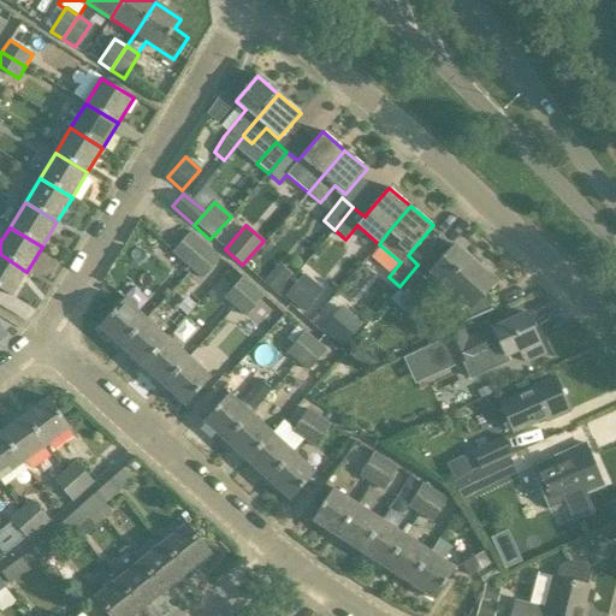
[(181,261),(191,270),(209,249),(190,232),(172,253),(181,261)]
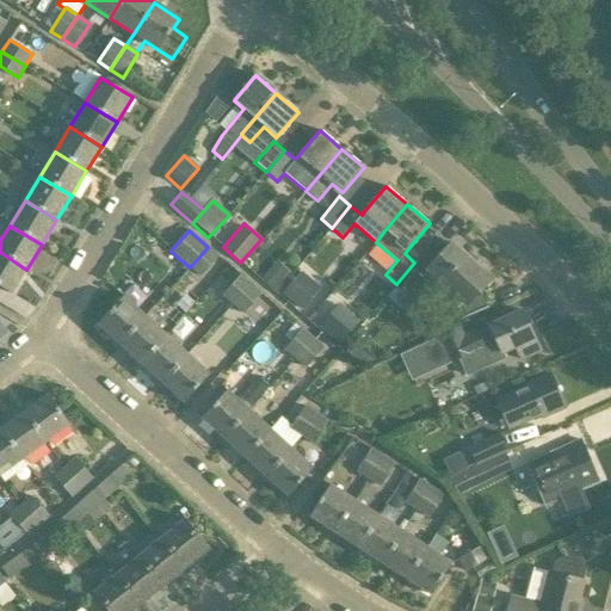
[(414,263),(396,284),(392,290),(408,303),(425,285),(444,303),(456,315),(457,320),(487,308),(480,291),(489,281),(450,245),(427,270),(417,260),(414,263)]
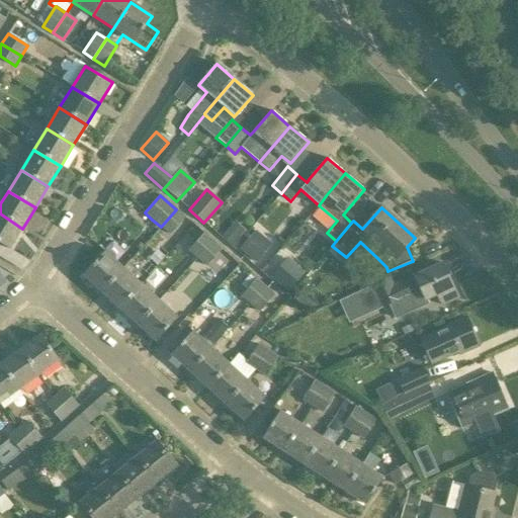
[(161,227),(169,235),(185,217),(176,209),(161,227)]
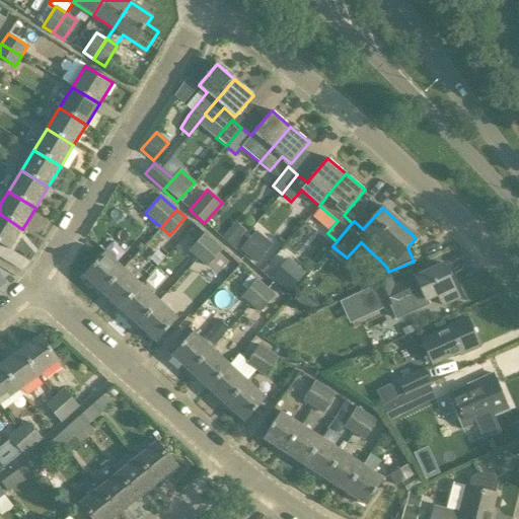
[(22,229),(0,214),(0,244),(9,250),(22,229)]
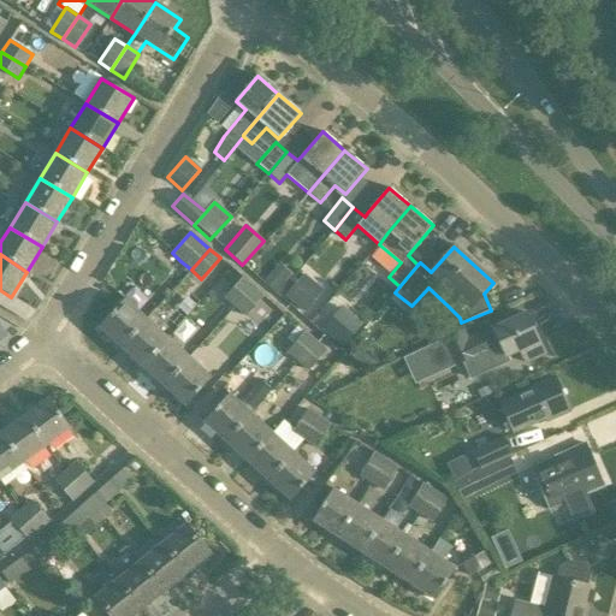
[(278,294),(288,283),(285,280),(288,277),(276,267),(264,282),(278,294)]
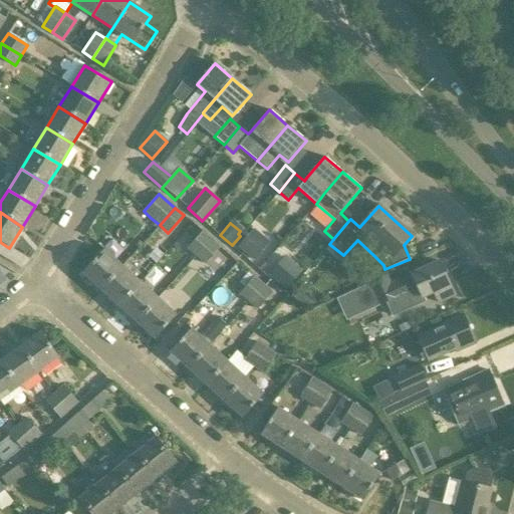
[(253,261),(269,242),(253,229),(237,247),(253,261)]
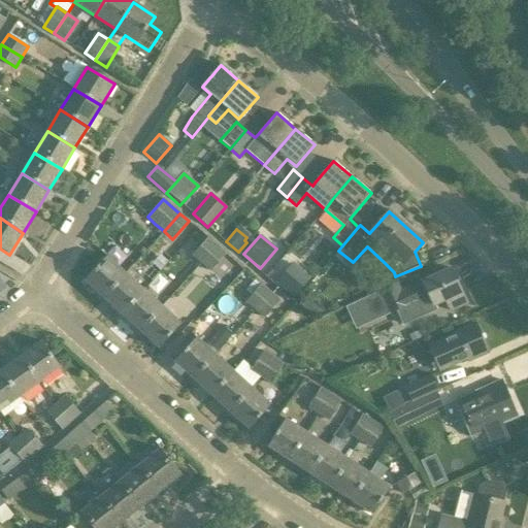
[(207,237),(192,256),(201,264),(217,245),(207,237)]
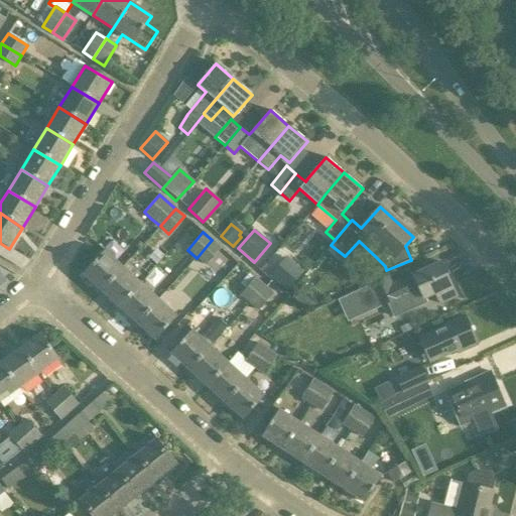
[(206,265),(221,248),(212,240),(197,258),(206,265)]
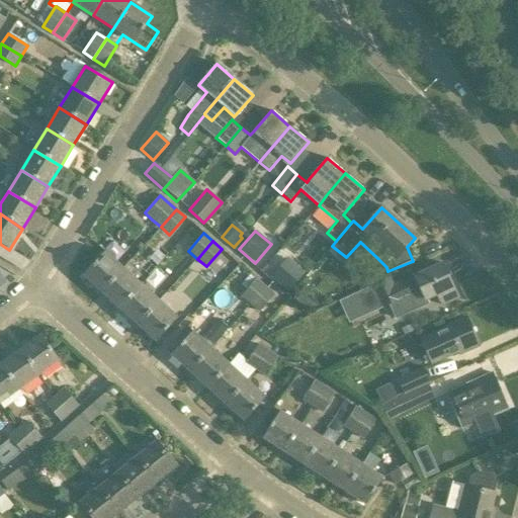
[(100,292),(121,268),(103,251),(82,275),(100,292)]
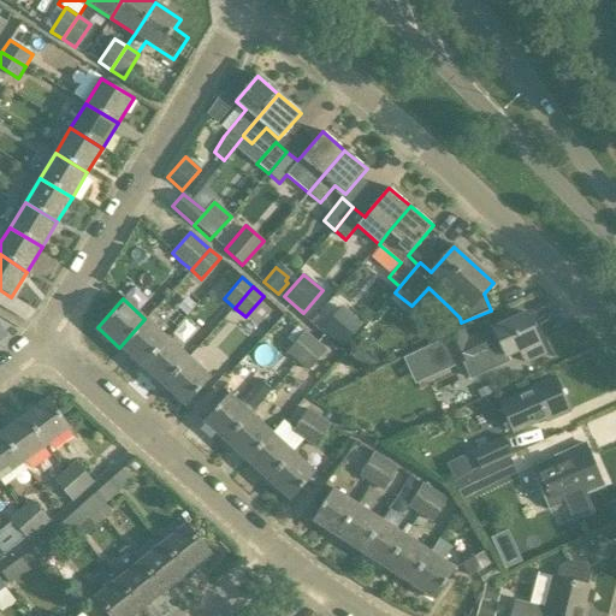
[(343,348),(362,325),(341,307),(321,330),(343,348)]
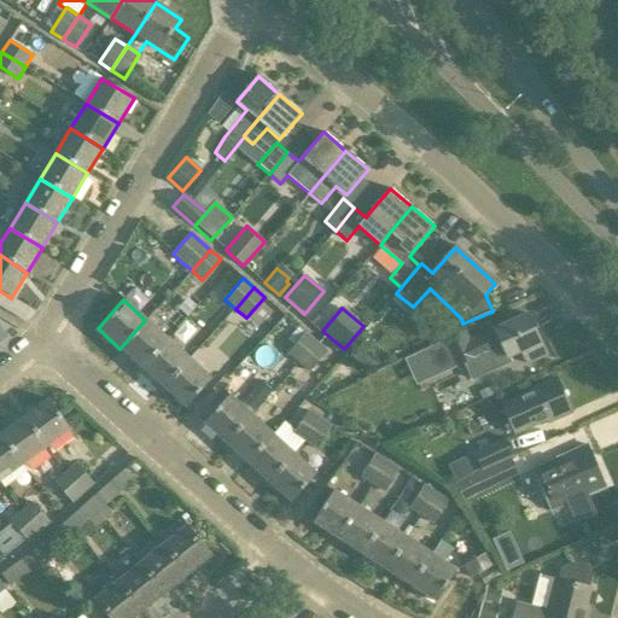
[(454,368),(488,354),(495,369),(511,362),(508,357),(520,351),(526,366),(546,356),(526,315),(478,337),(479,339),(471,344),(465,331),(442,342),(454,368)]
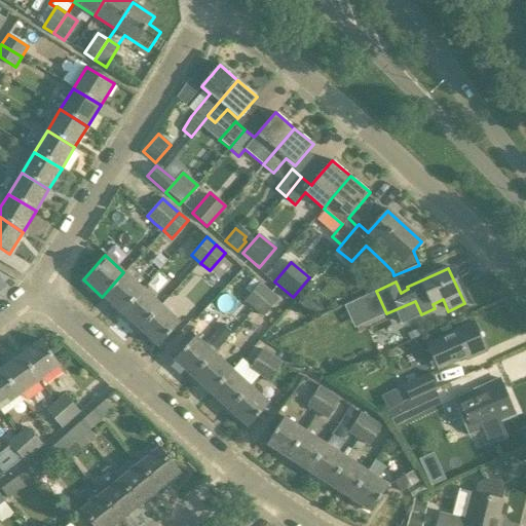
[(123,272),(102,297),(120,313),(142,289),(123,272)]
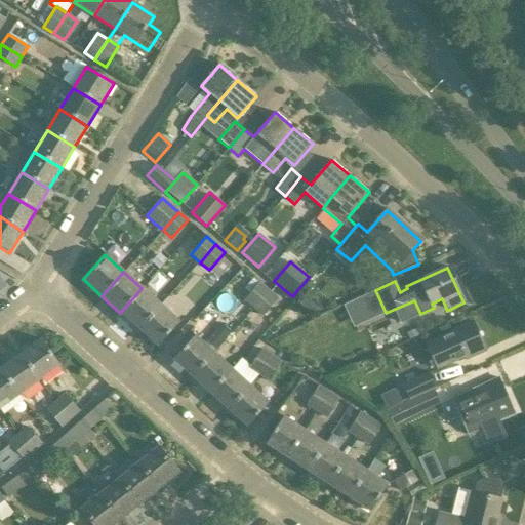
[(259,282),(244,300),(253,309),(269,290),(259,282)]
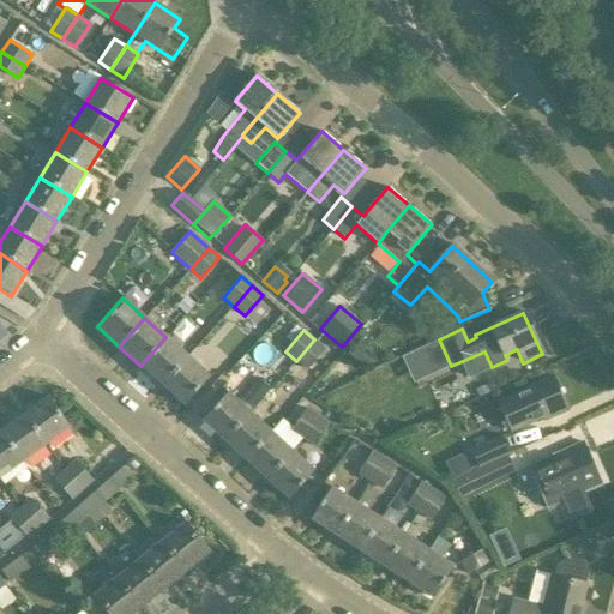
[(166,337),(140,366),(161,385),(187,356),(166,337)]
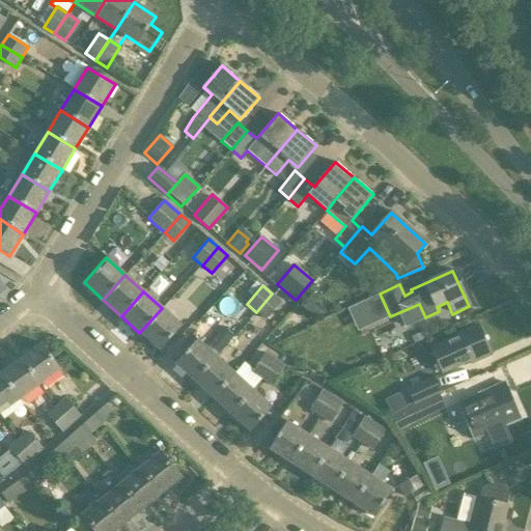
[(266,319),(281,302),(272,294),(256,312),(266,319)]
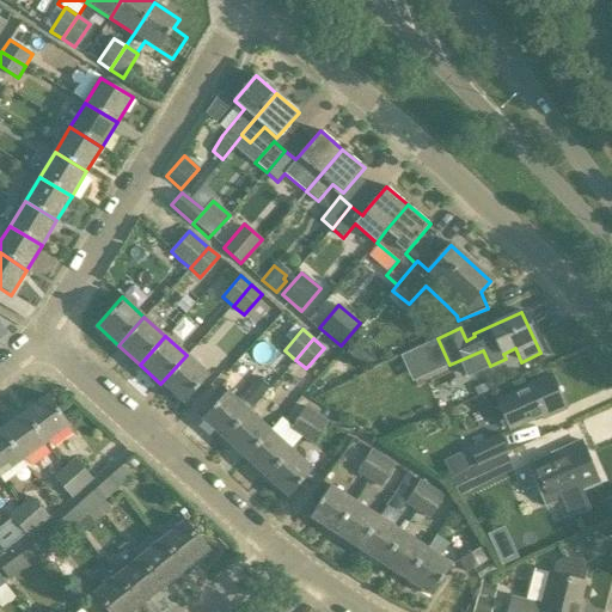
[(356,362),(363,367),(371,359),(365,354),(356,362)]
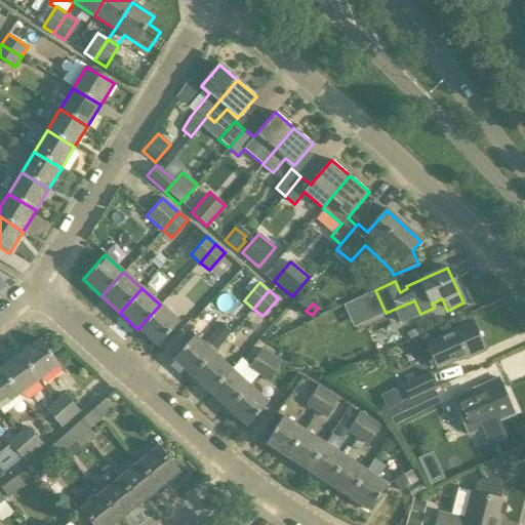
[(160,305),(137,329),(157,346),(178,322),(160,305)]
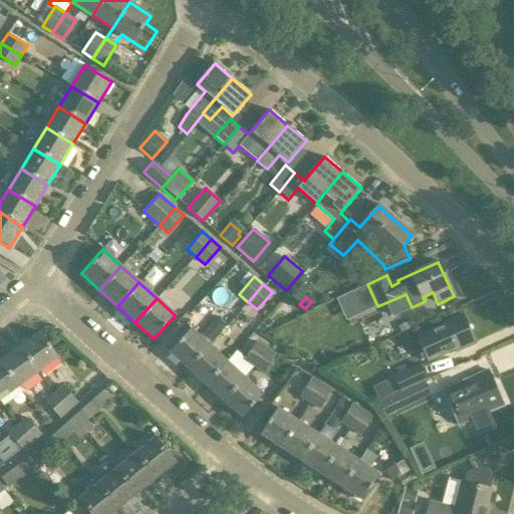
[(474,343),(462,314),(442,322),(443,325),(416,336),(426,361),(454,349),(455,352),(474,343)]
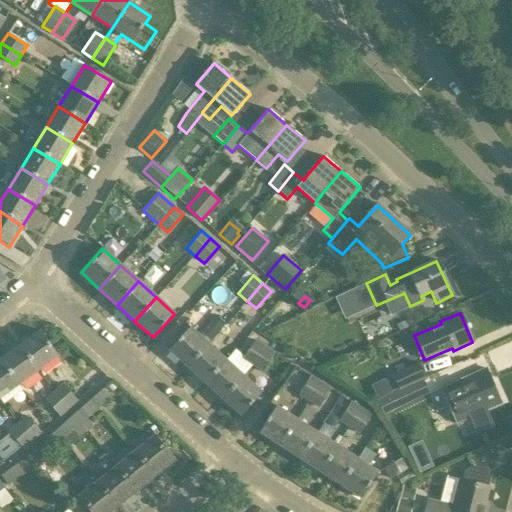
[(186,367),(208,343),(190,327),(168,351),(186,367)]
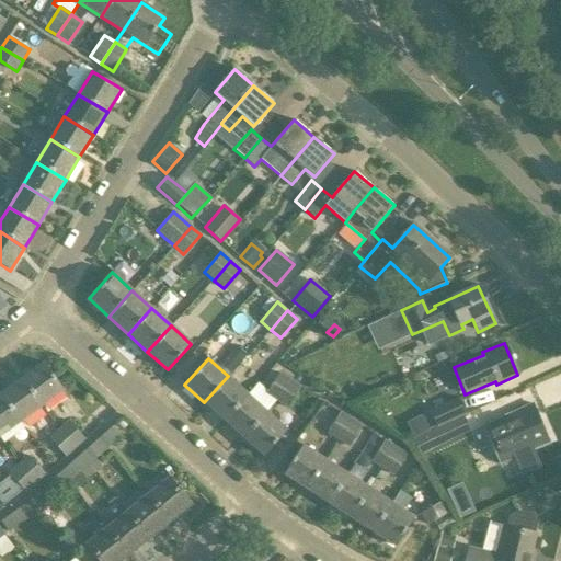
[(21,378),(42,405),(64,390),(43,362),(21,378)]
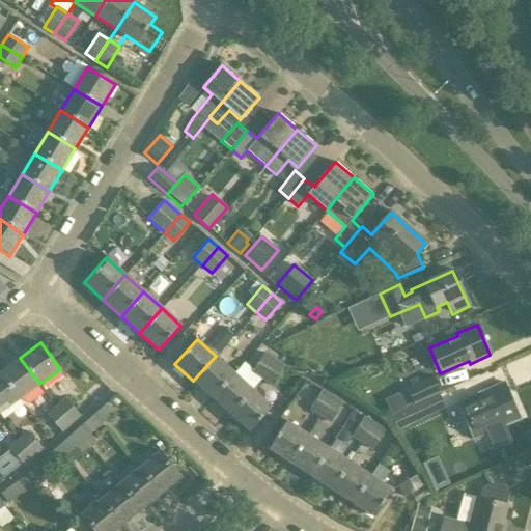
[(263,353),(251,372),(261,380),(275,359),(263,353)]
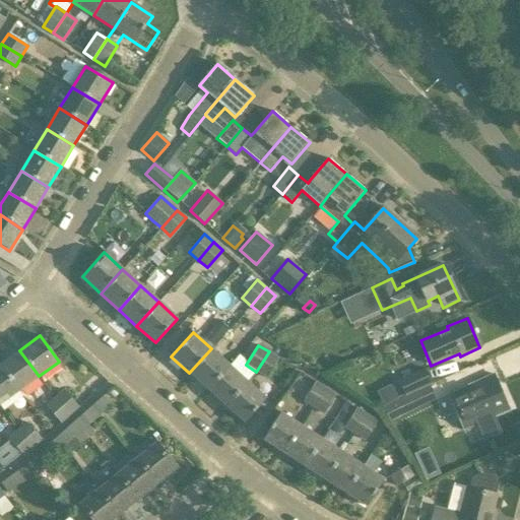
[(211,348),(189,373),(207,389),(230,366),(211,348)]
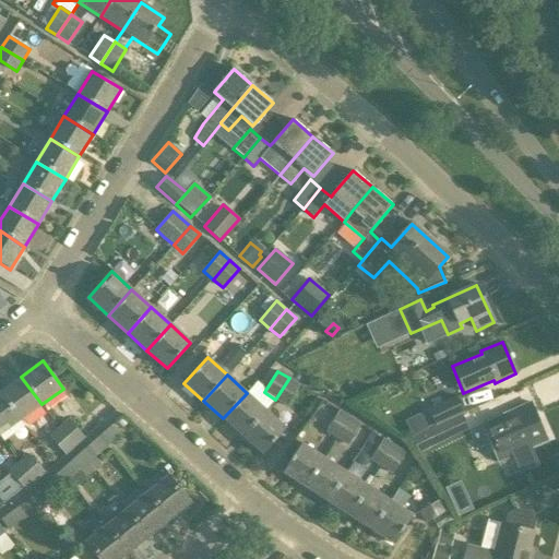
[(42,404),(21,377),(0,391),(20,419),(42,404)]
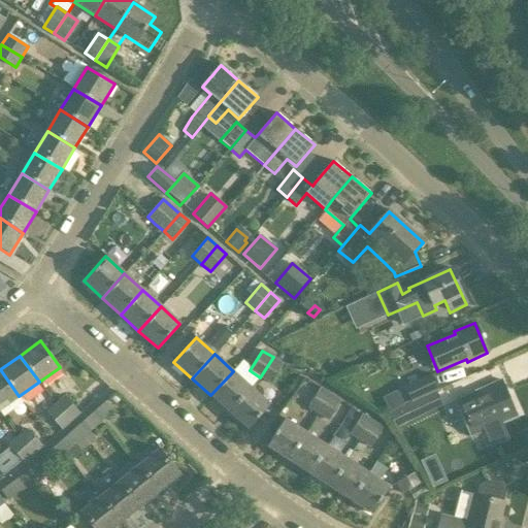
[(271,384),(284,364),(273,357),(260,377),(271,384)]
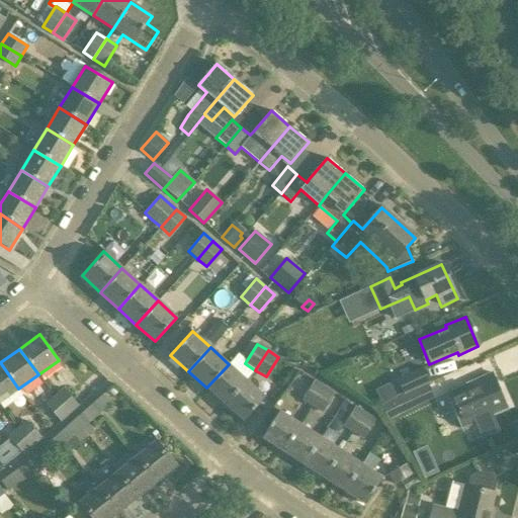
[(0,402),(18,389),(0,362),(0,402)]
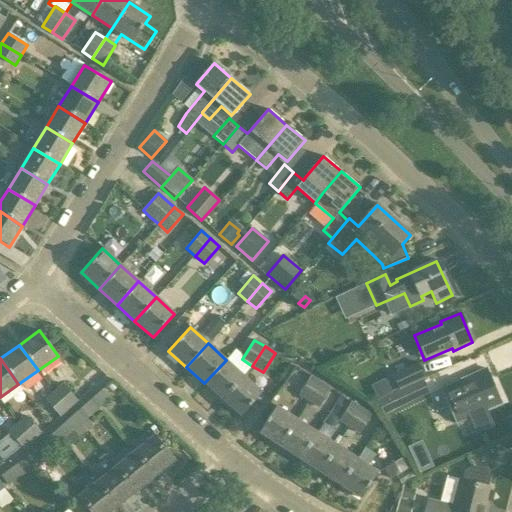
[(226,360),(204,383),(222,399),(243,376),(226,360)]
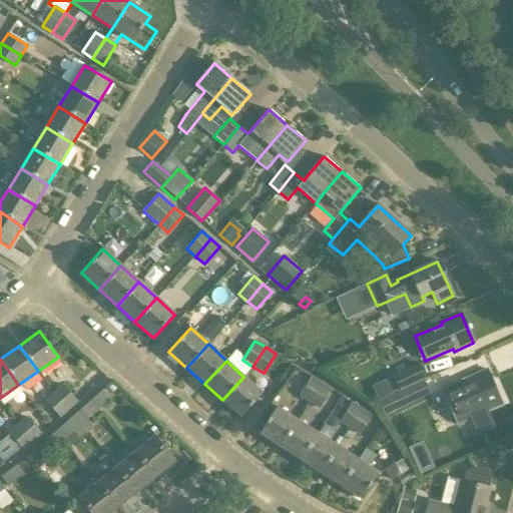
[(419,363),(392,375),(400,391),(424,380),(426,379),(419,363)]
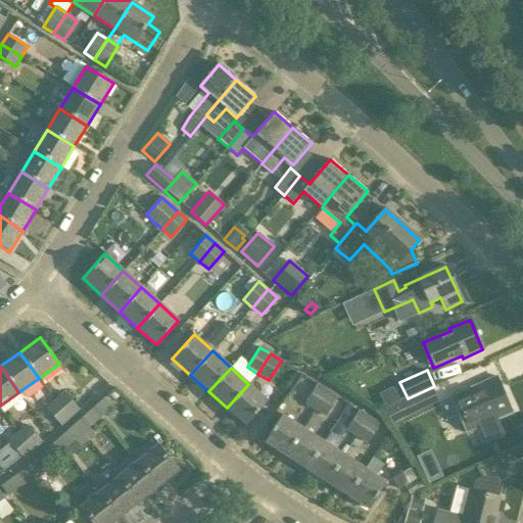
[(478,427),(485,442),(502,435),(495,420),(511,413),(495,377),(449,397),(465,433),(478,427)]
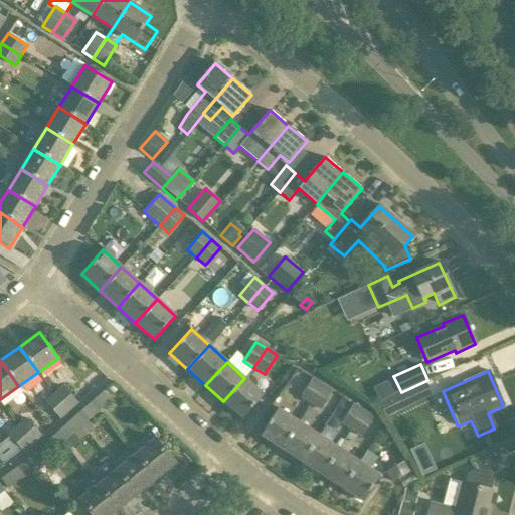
[(244,378),(223,401),(241,418),(264,394),(244,378)]
